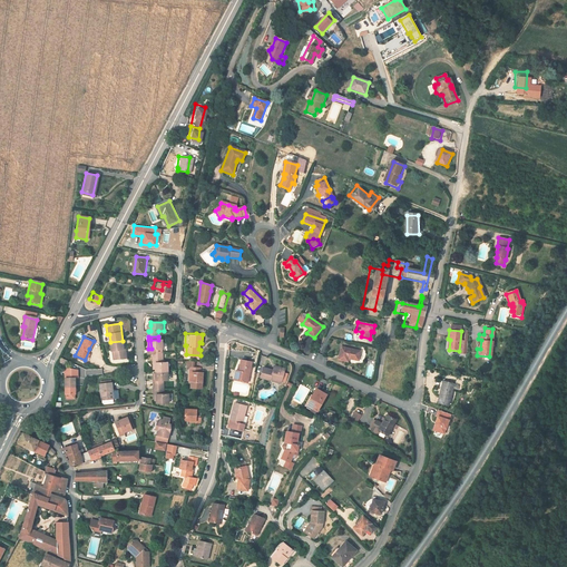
[(163,349),(163,340),(158,340),(150,340),(152,349),(148,349),(148,354),(154,354),(158,354),(158,349),(163,349)]
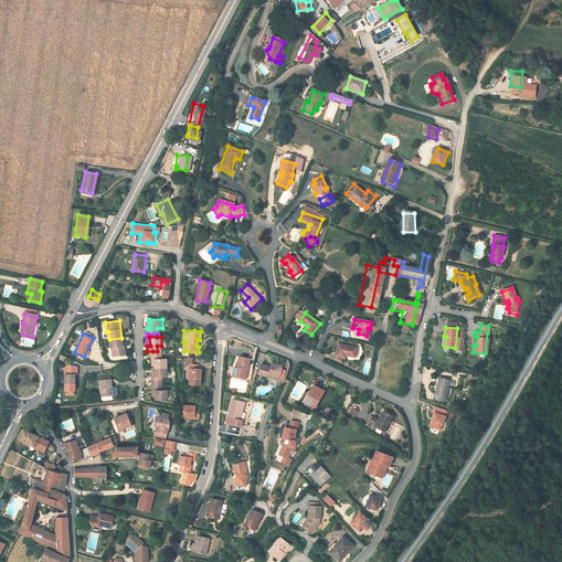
[(125,346),(123,346),(122,338),(109,339),(107,340),(108,348),(112,348),(113,356),(126,354),(125,346)]
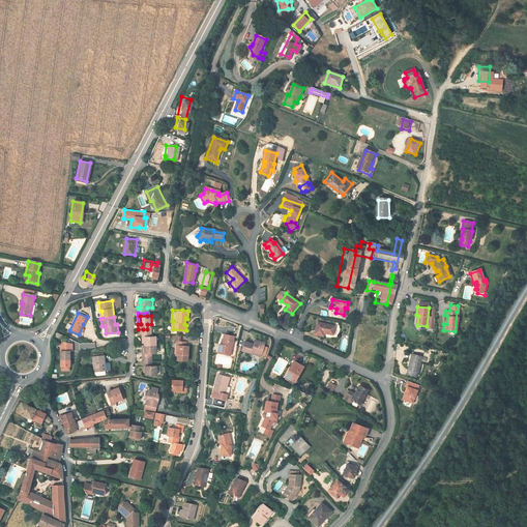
[(337,327),(318,323),(316,335),(324,338),(325,333),(334,337),(337,327)]
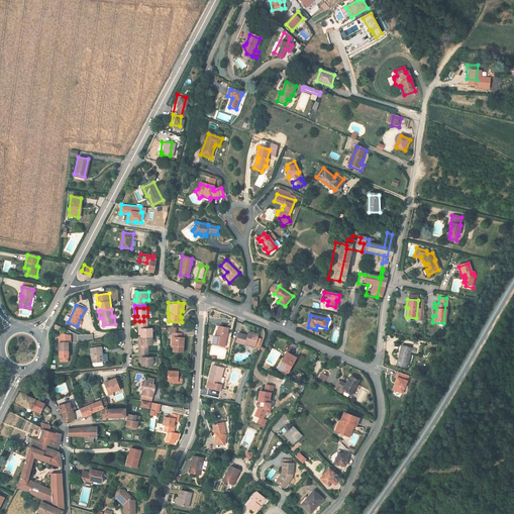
[(141,329),(141,334),(141,337),(152,337),(152,329),(148,329),(148,324),(139,325),(139,329),(141,329)]
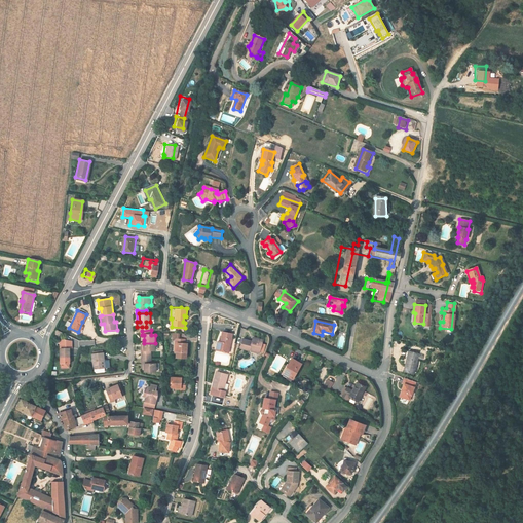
[(231,333),(222,332),(220,342),(218,351),(228,352),(231,333)]
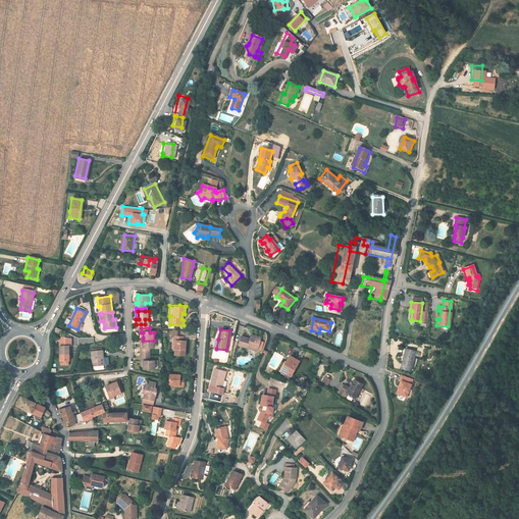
[(184,341),(185,335),(177,335),(174,334),(174,354),(187,354),(187,341),(184,341)]
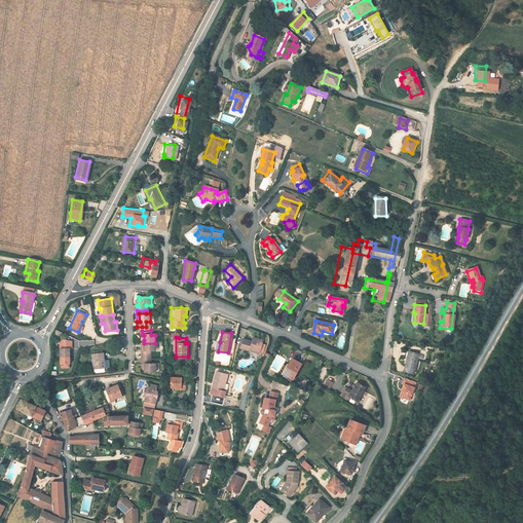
[(252,341),(243,338),(239,348),(249,350),(250,348),(259,351),(263,340),(253,337),(252,341)]
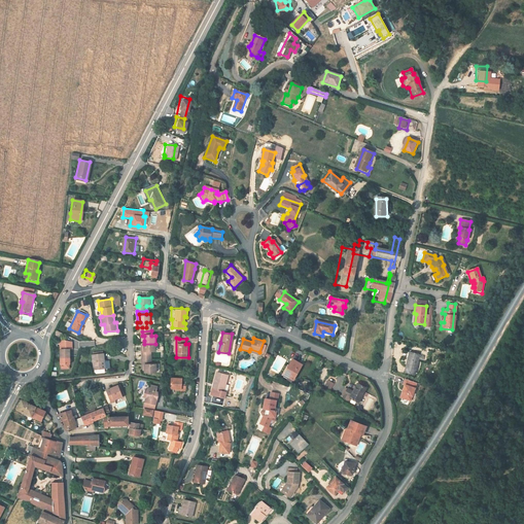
[(72,344),(61,344),(60,362),(69,363),(70,349),(72,349),(72,344)]
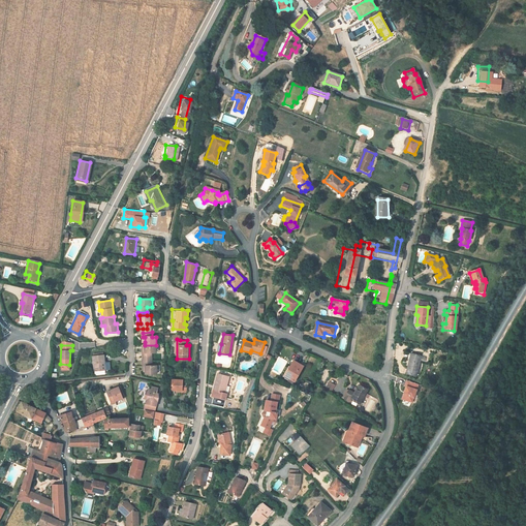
[(157,352),(156,345),(145,345),(145,347),(145,352),(143,352),(143,358),(152,358),(152,352),(157,352)]
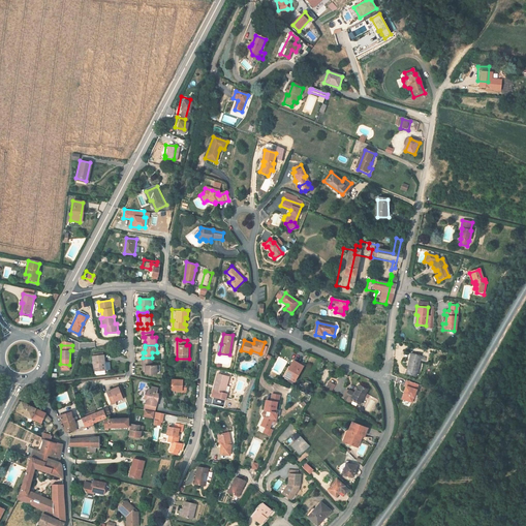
[(409,350),(405,369),(415,371),(420,352),(409,350)]
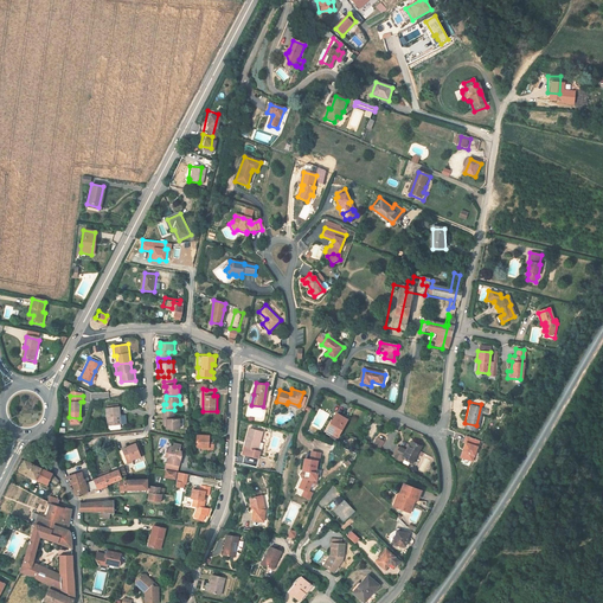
[(119,408),(106,409),(107,425),(121,424),(120,416),(119,408)]
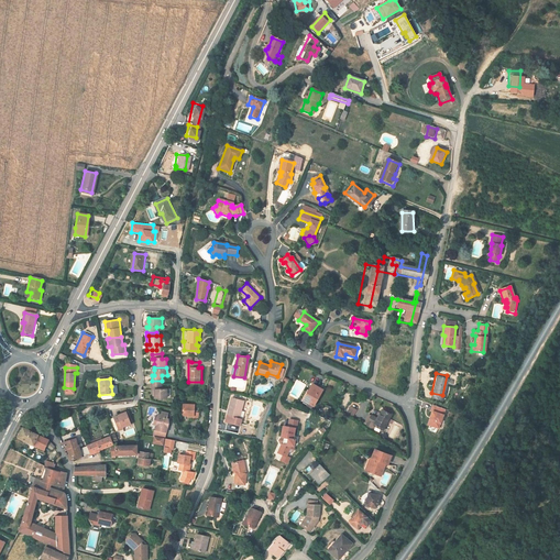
[(167,391),(162,391),(162,385),(152,385),(152,391),(154,391),(154,396),(154,398),(167,398),(167,391)]
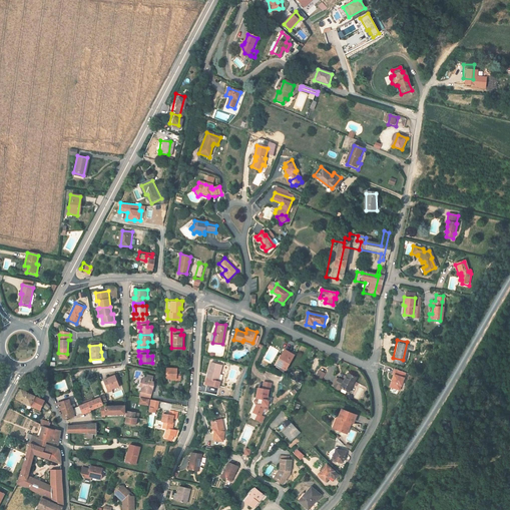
[(286,370),(294,356),(286,351),(278,365),(286,370)]
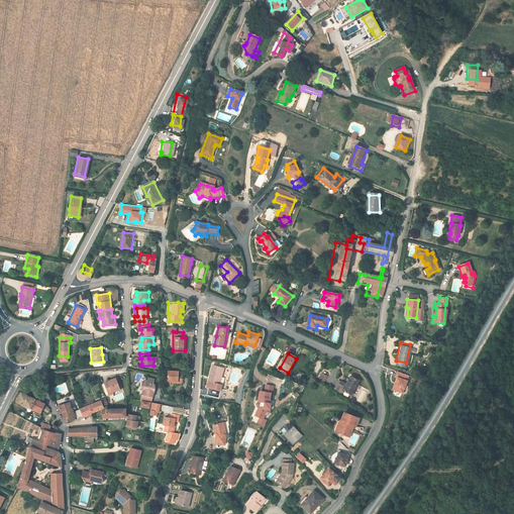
[(221,385),(225,369),(214,366),(212,375),(215,376),(213,383),(210,382),(208,388),(221,391),(223,386),(221,385)]
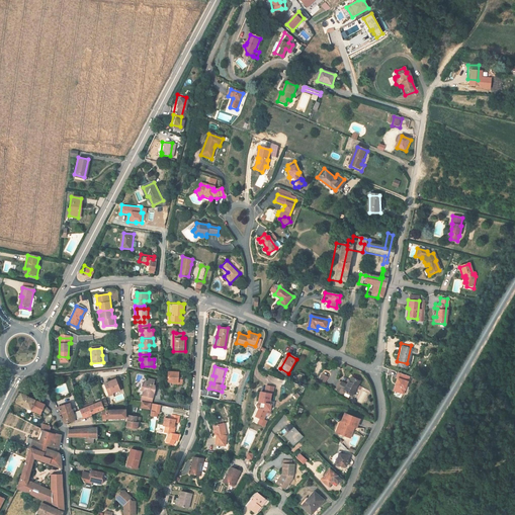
[(323,379),(326,373),(319,369),(316,375),(323,379)]
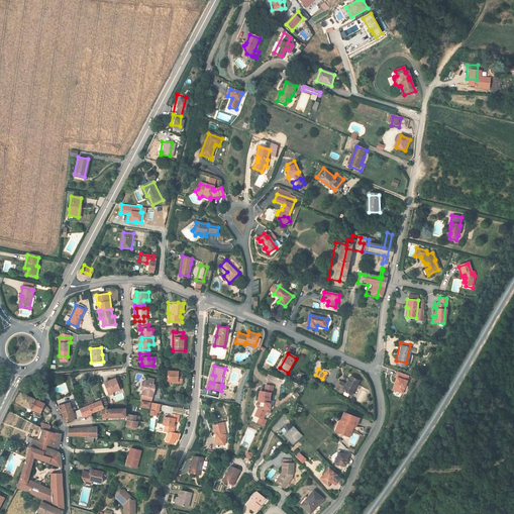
[(181,370),(171,370),(170,380),(177,381),(181,381),(181,383),(185,382),(185,372),(181,372),(181,370)]
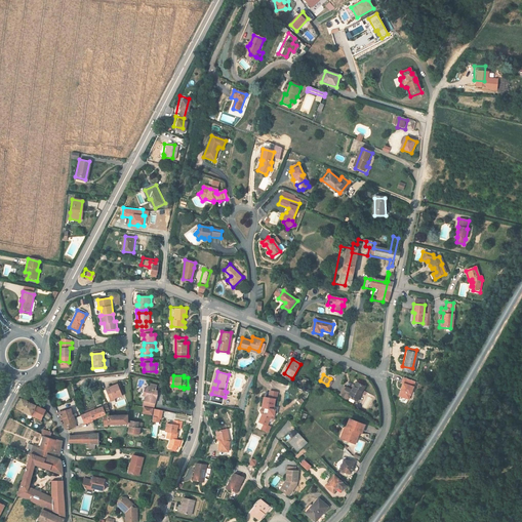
[(400,382),(402,382),(397,394),(407,398),(413,380),(402,376),(400,382)]
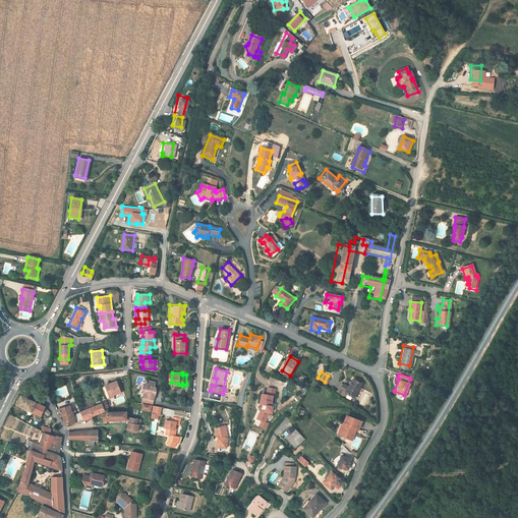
[(109,384),(106,386),(110,397),(114,395),(113,394),(123,390),(118,380),(109,384)]
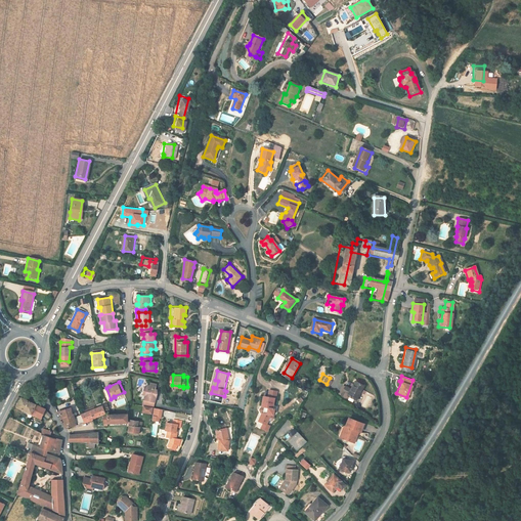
[(141,388),(140,393),(142,394),(141,398),(153,401),(155,392),(152,392),(153,388),(154,383),(148,382),(147,385),(145,384),(144,386),(144,389),(141,388)]
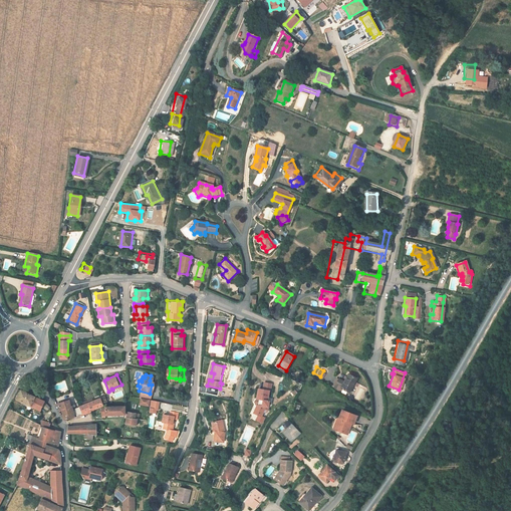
[(347,375),(343,382),(337,380),(333,390),(338,393),(340,390),(348,394),(355,379),(347,375)]
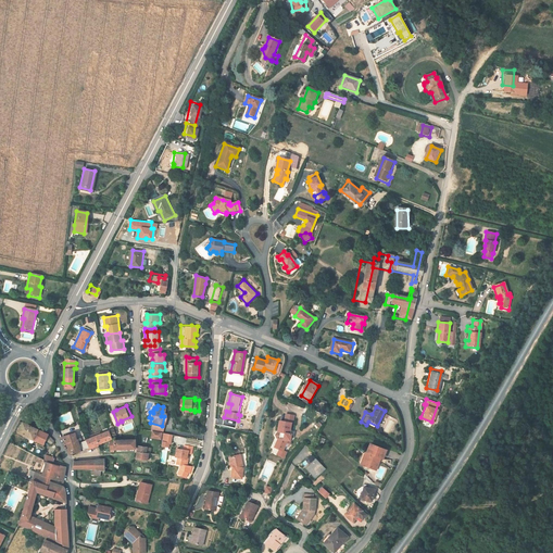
[(247,423),(239,420),(237,429),(244,431),(247,423)]
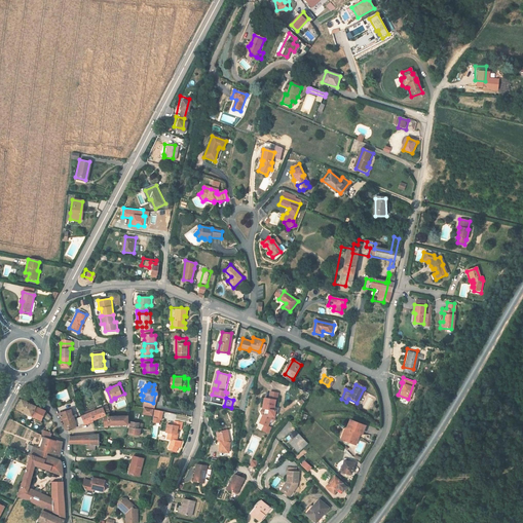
[(263,414),(262,414),(258,422),(263,424),(266,426),(271,416),(274,416),(275,410),(273,410),(275,400),(263,398),(262,408),(264,409),(263,414)]
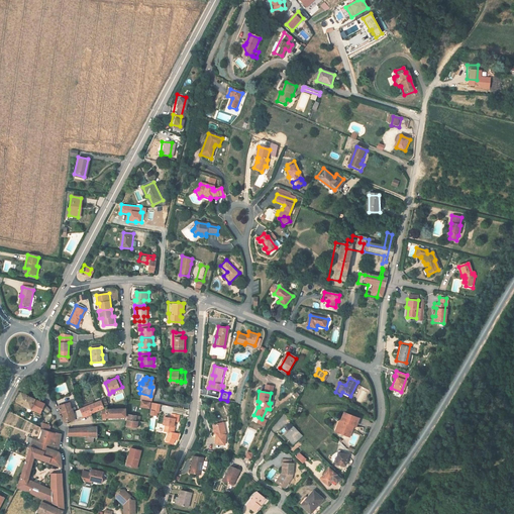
[(48,412),(50,409),(42,403),(21,392),(17,401),(40,412),(42,407),(43,408),(48,412)]
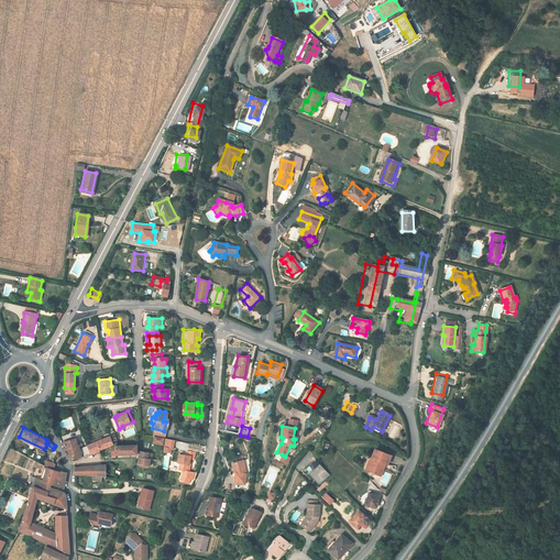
[(90,453),(90,452),(92,453),(100,450),(107,447),(111,446),(116,443),(119,442),(114,435),(78,448),(75,439),(62,441),(68,451),(69,459),(74,458),(81,457),(90,453)]
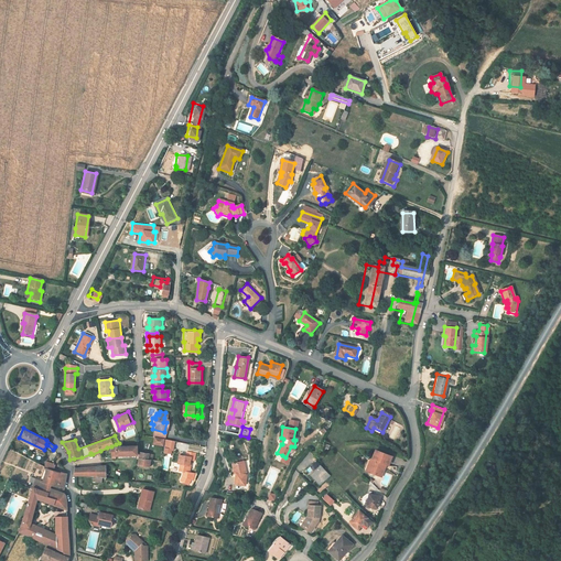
[(171,446),(172,439),(164,437),(162,445),(170,446),(171,446)]
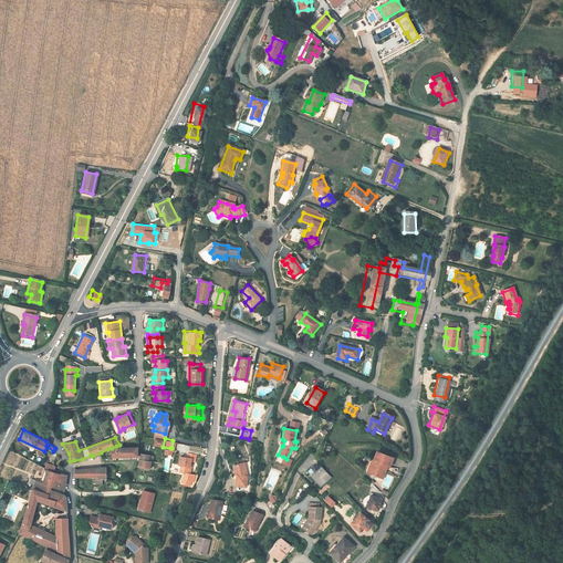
[(136,447),(116,447),(116,446),(112,448),(112,456),(136,456),(136,447)]
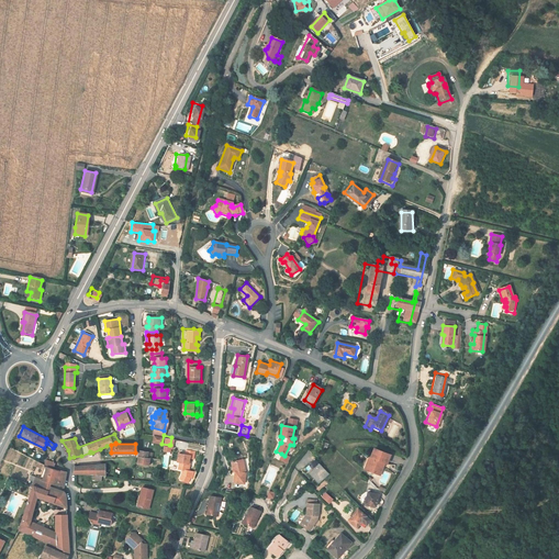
[(103,456),(110,453),(107,446),(100,449),(103,456)]
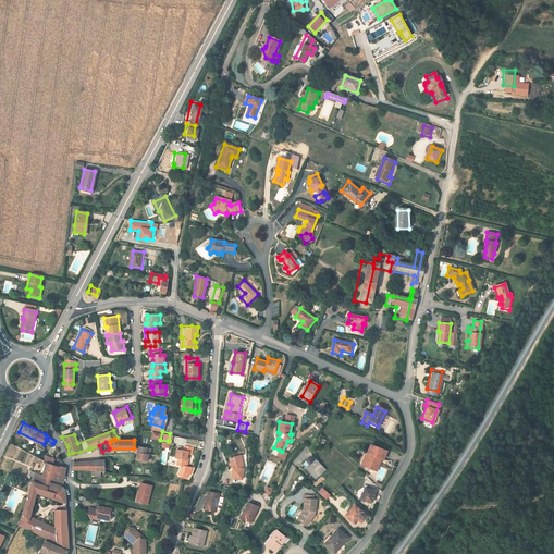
[(172,454),(175,455),(173,462),(179,463),(184,464),(185,457),(184,456),(185,451),(188,452),(191,444),(182,442),(181,447),(174,446),(172,454)]
